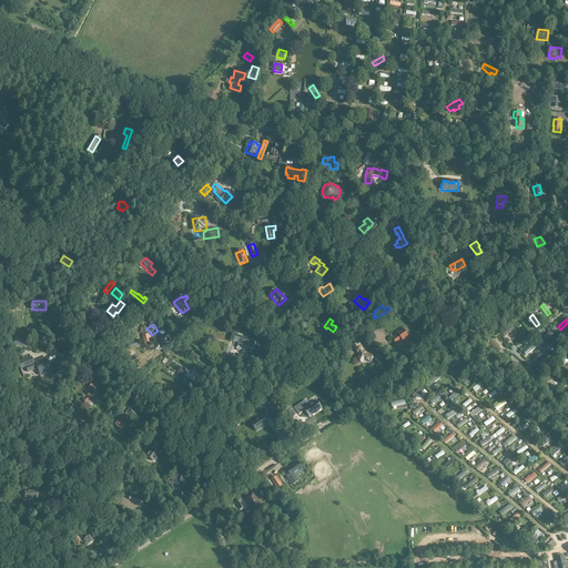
[(365,334),(371,338),(377,331),(371,326),(365,334)]
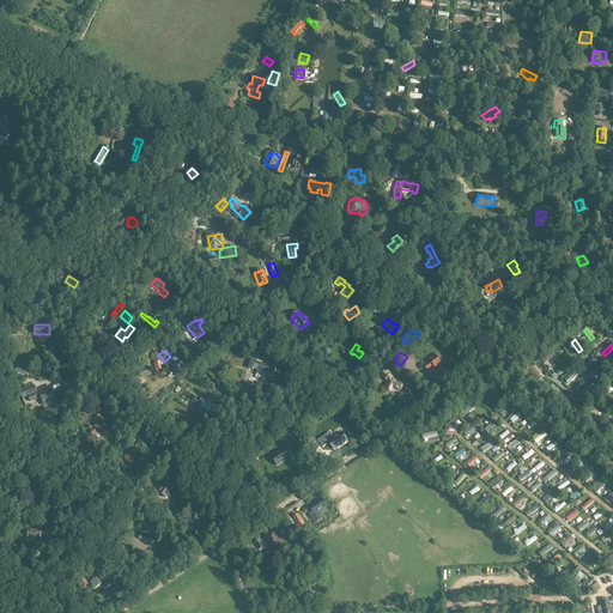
[(552,352),(541,360),(544,364),(556,356),(552,352)]
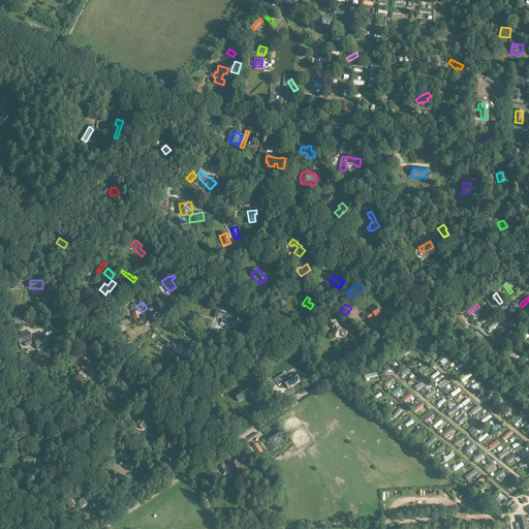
[(369,319),(374,315),(375,317),(380,313),(376,307),(371,311),(372,312),(366,316),(369,319)]
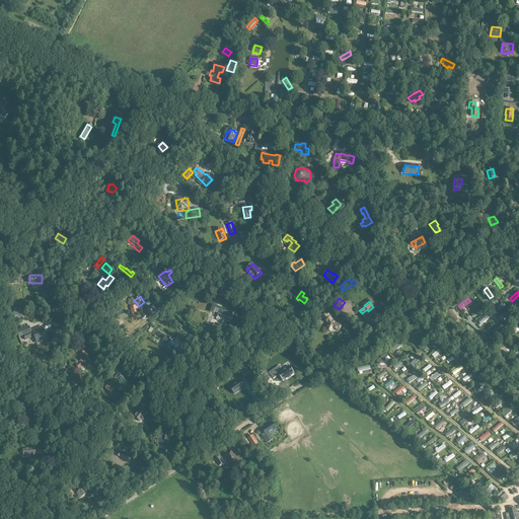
[(506,306),(504,303),(496,309),(499,312),(506,306)]
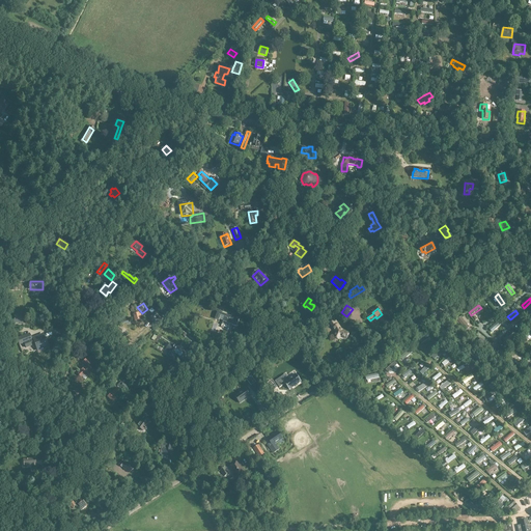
[(157,311),(149,317),(156,326),(163,319),(157,311)]
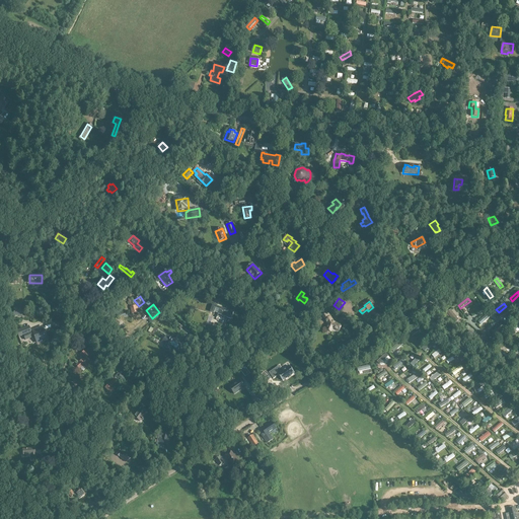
[(234,312),(213,305),(210,312),(214,313),(214,312),(218,314),(231,319),(234,312)]
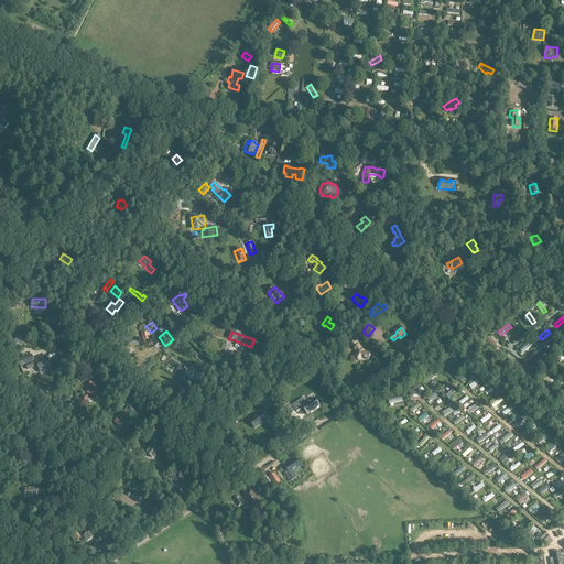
[(25,336),(15,335),(14,344),(24,344),(25,336)]
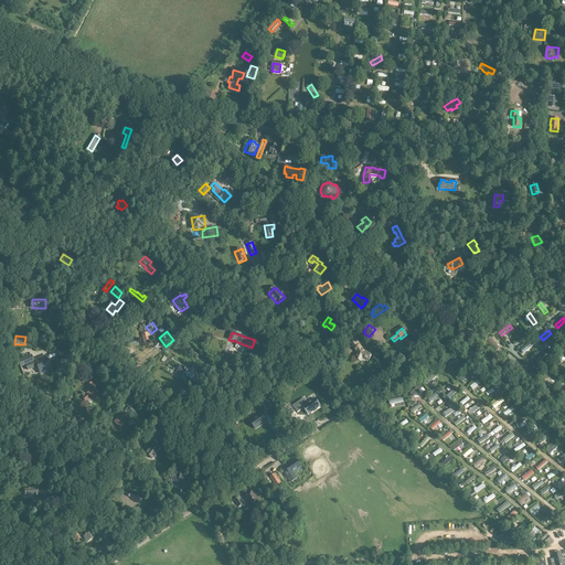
[(487,341),(496,352),(499,349),(490,339),(487,341)]
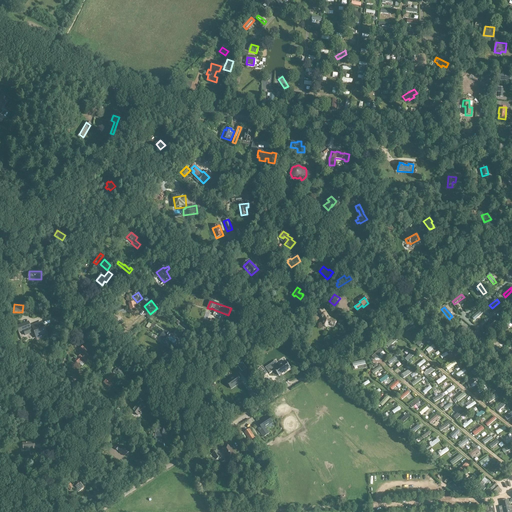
[(327,327),(328,324),(334,327),(337,321),(330,318),(324,309),(323,309),(322,309),(317,312),(324,322),(322,325),(327,327)]
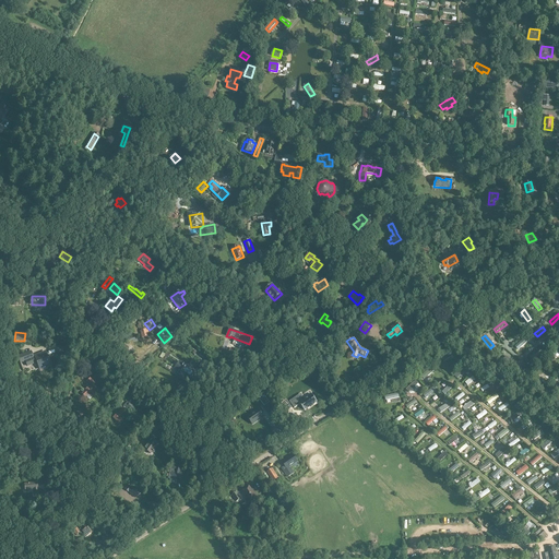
[(515,347),(519,351),(527,343),(524,340),(515,347)]
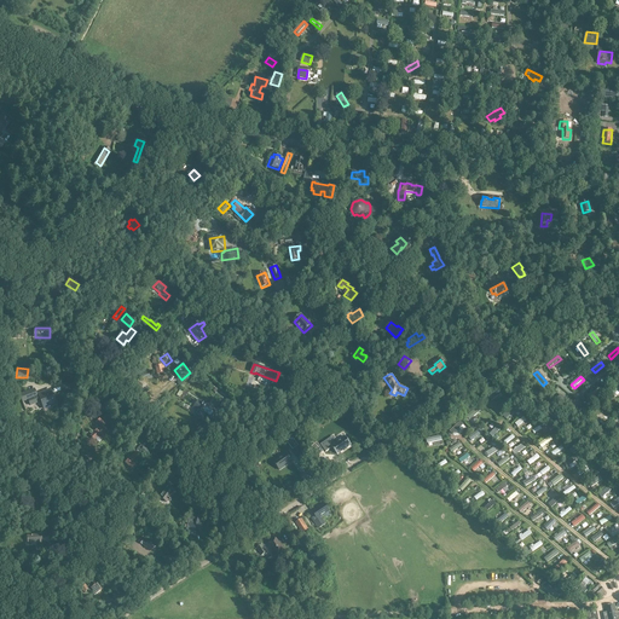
[(613,377),(603,386),(606,389),(615,381),(613,377)]
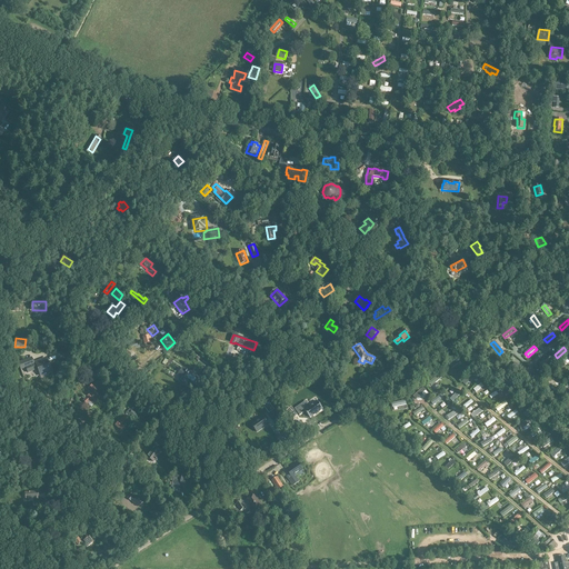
[(449,365),(452,368),(462,360),(460,357),(449,365)]
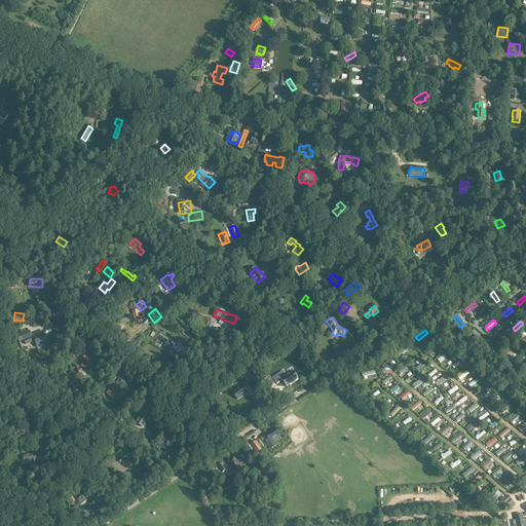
[(38,334),(33,336),(32,337),(30,331),(16,336),(19,339),(22,337),(23,340),(24,340),(26,344),(35,341),(37,341),(40,348),(44,346),(43,345),(48,343),(46,339),(45,339),(44,335),(39,337),(38,334)]
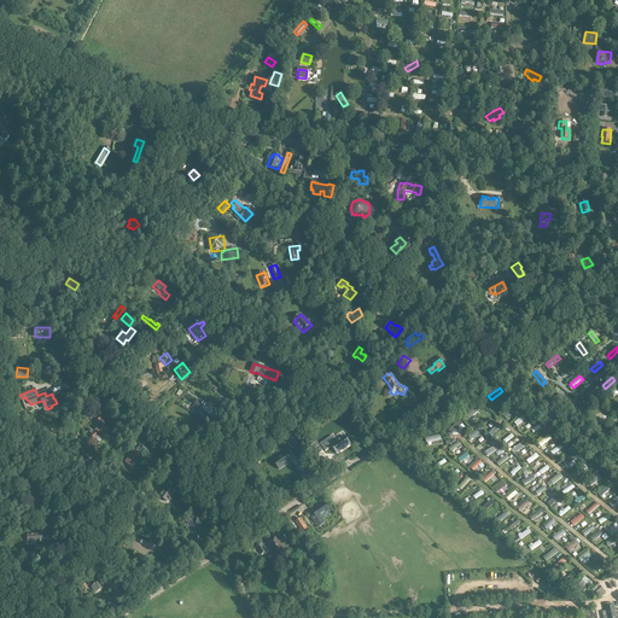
[(587,400),(590,402),(599,394),(595,390),(587,400)]
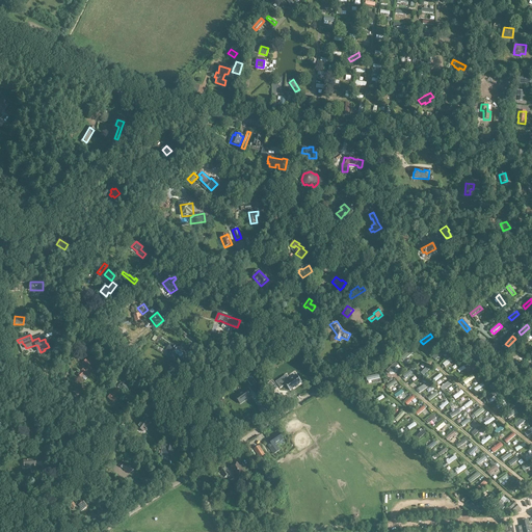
[(479,343),(488,351),(491,347),(481,340),(479,343)]
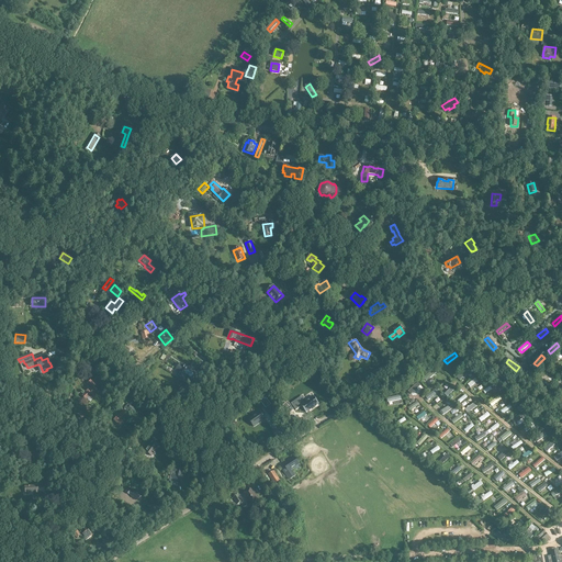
[(213,364),(208,361),(202,371),(208,374),(213,364)]
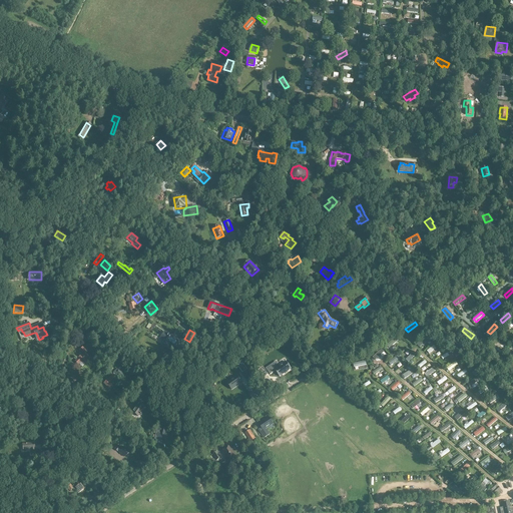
[(162,344),(167,347),(170,343),(173,345),(173,346),(177,348),(180,343),(176,340),(176,341),(172,339),(174,337),(168,334),(167,335),(164,333),(160,338),(164,340),(162,344)]
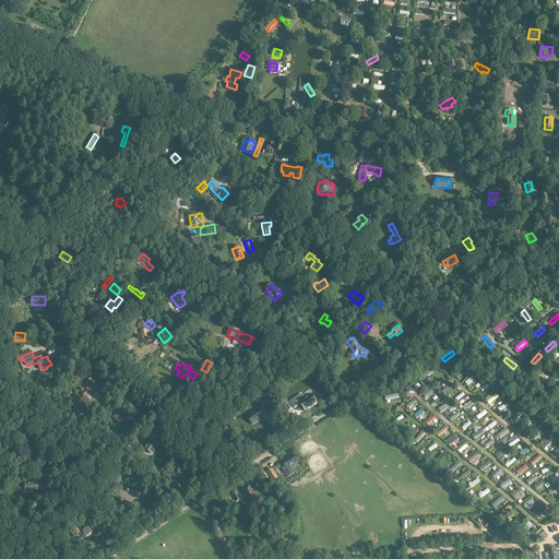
[(421,376),(425,379),(435,370),(431,367),(421,376)]
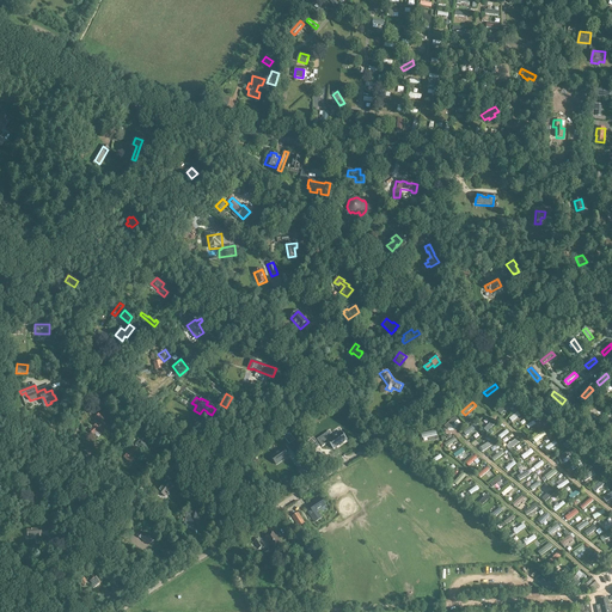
[(497,410),(500,414),(509,405),(507,402),(497,410)]
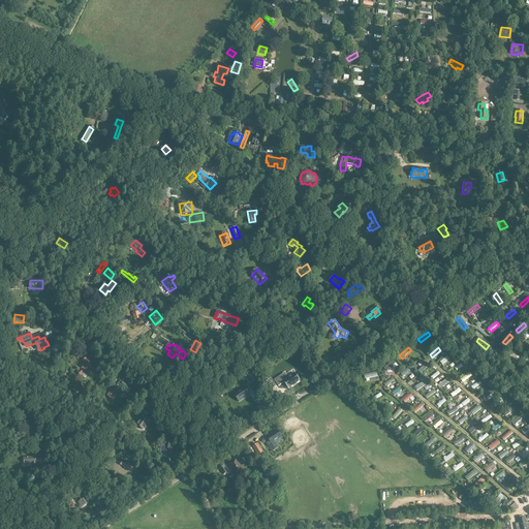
[(521,359),(519,355),(509,365),(512,367),(521,359)]
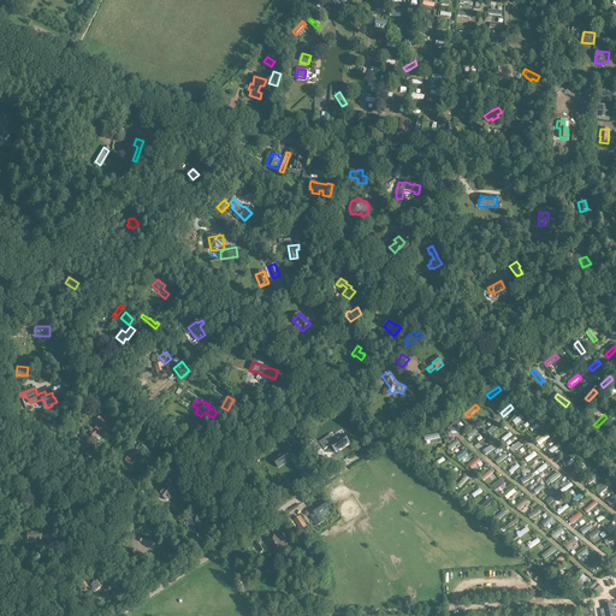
[(515,425),(523,419),(520,415),(513,421),(515,425)]
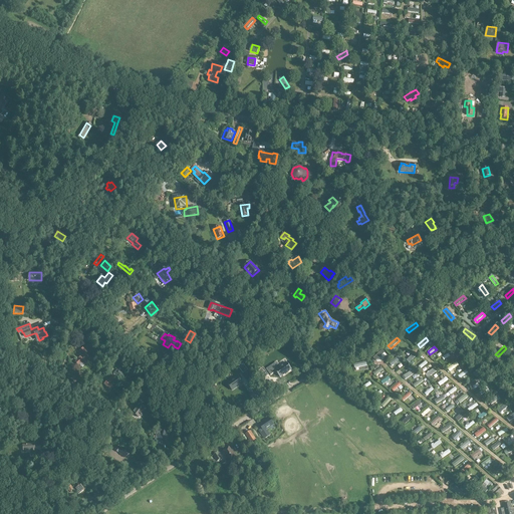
[(84,355),(87,352),(82,347),(79,350),(84,355)]
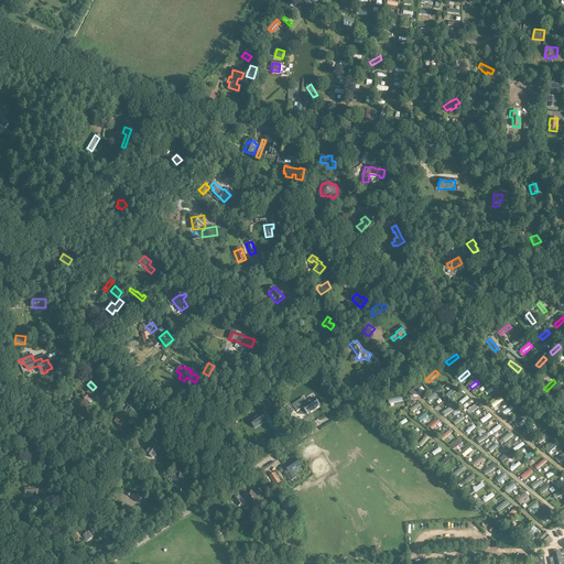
[(422,388),(419,384),(410,393),(412,397),(415,393),(415,394),(419,392),(418,391),(422,388)]
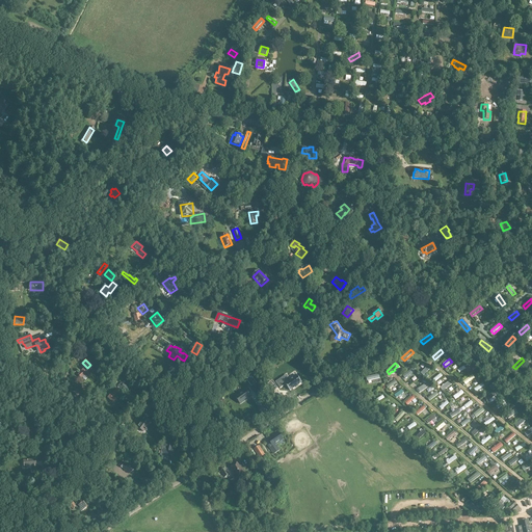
[(531,366),(523,373),(526,376),(531,370),(531,366)]
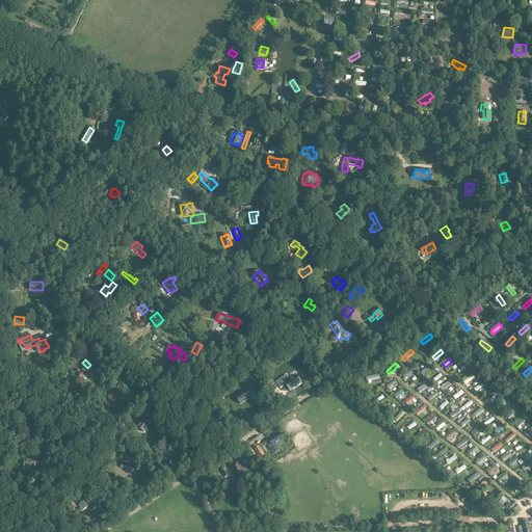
[(90,375),(88,372),(89,372),(85,368),(78,375),(80,378),(84,375),(87,378),(90,375)]
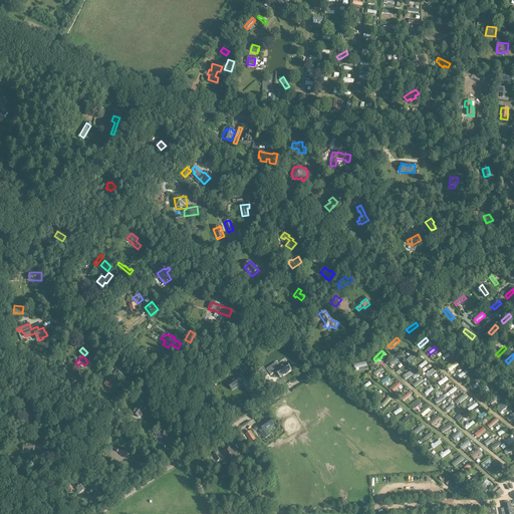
[(405,365),(403,362),(395,368),(397,370),(405,365)]
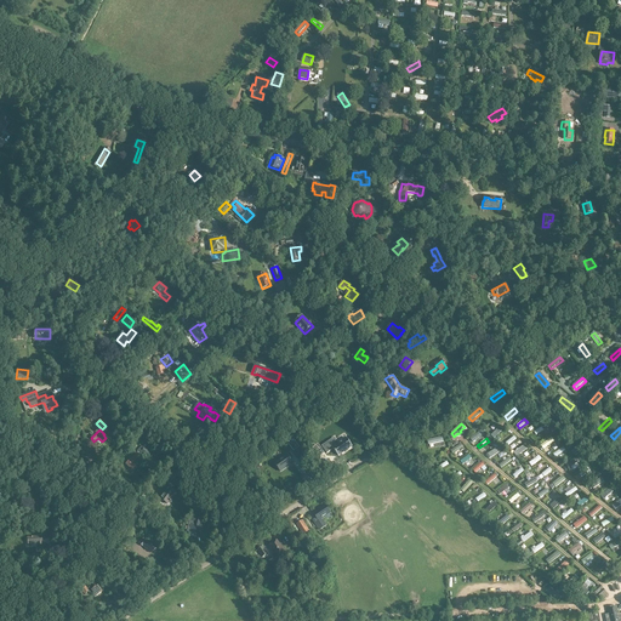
[(300,448),(294,439),(288,444),(294,451),(300,448)]
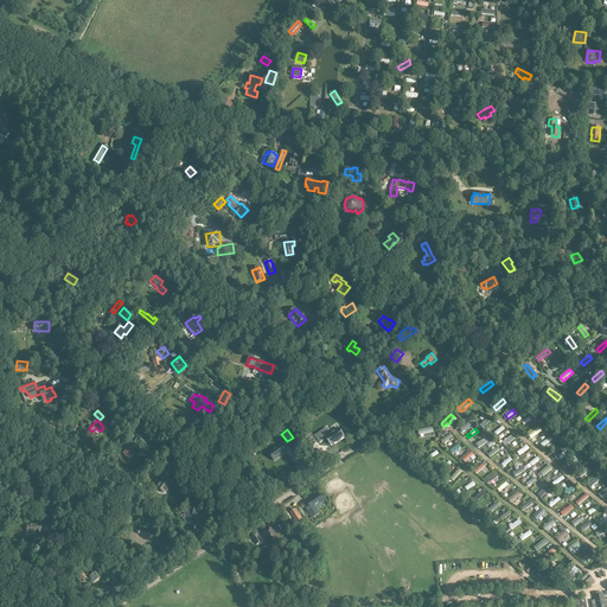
[(531,439),(541,432),(538,429),(529,436),(531,439)]
